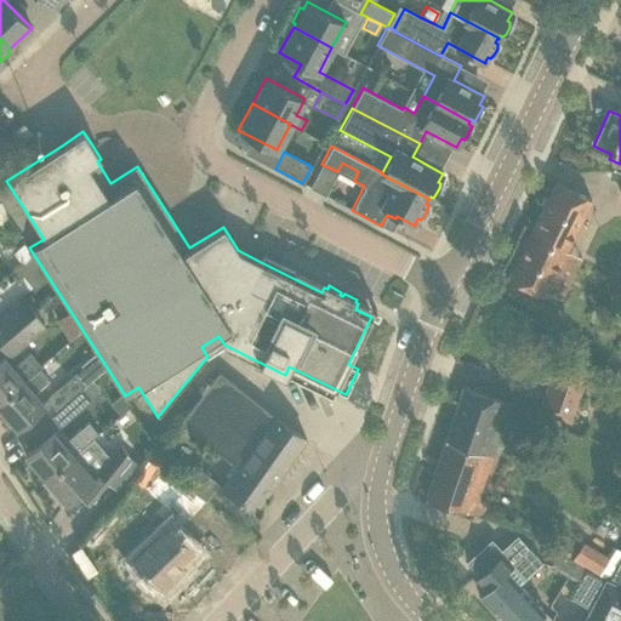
[(554,182),(507,278),(543,295),(568,248),(591,199),(554,182)]
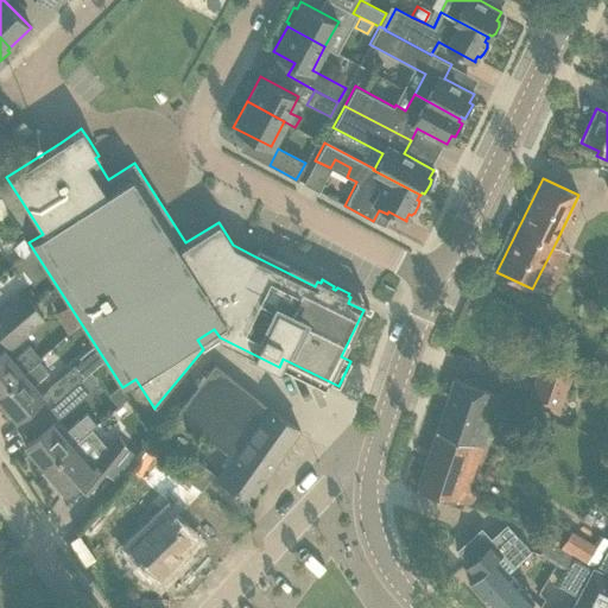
[(0,312),(0,315),(8,325),(33,304),(25,292),(0,312)]
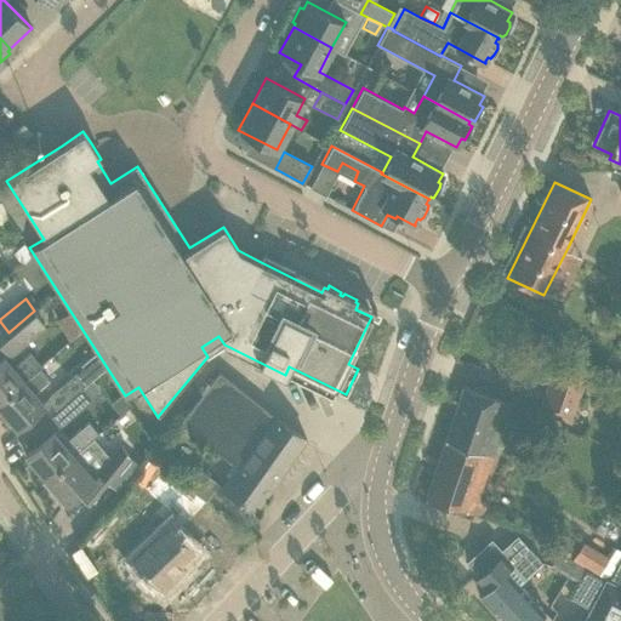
[(34,311),(9,332),(0,340),(0,343),(7,353),(18,345),(43,324),(34,311)]
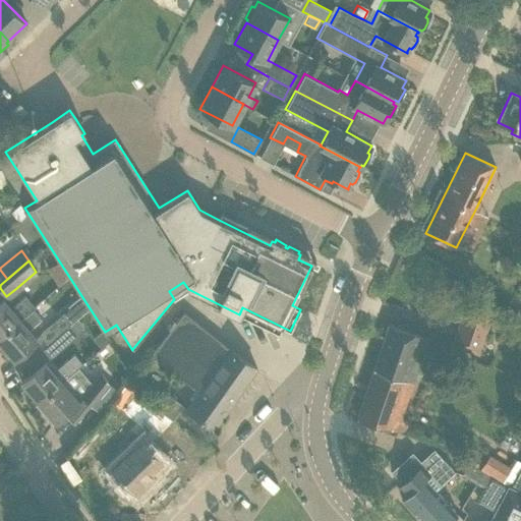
[(0,300),(0,335),(32,308),(33,309),(35,307),(24,296),(9,308),(1,299),(0,300)]
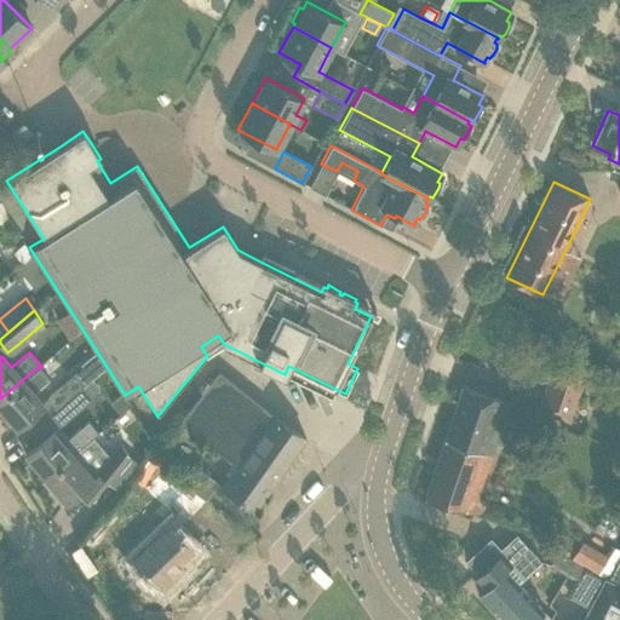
[(552,365),(537,411),(569,422),(586,371),(573,366),(575,361),(556,355),(552,365)]
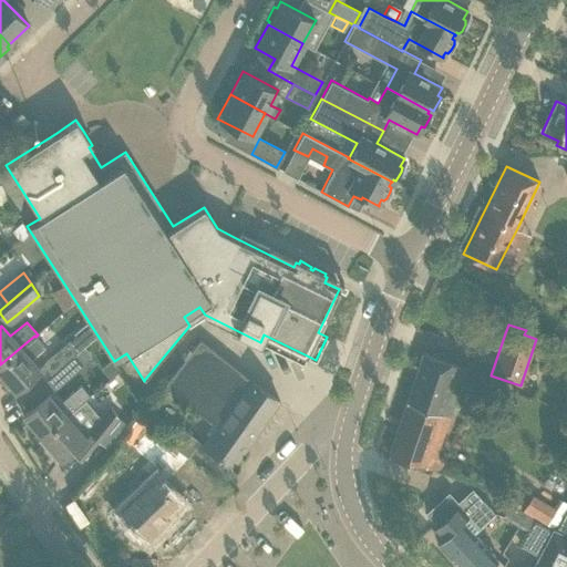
[(34,336),(0,364),(0,374),(14,391),(39,369),(31,360),(45,347),(35,337),(34,336)]
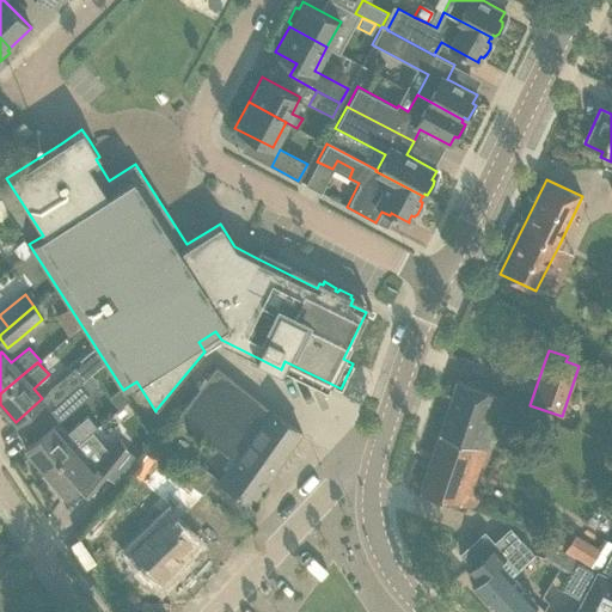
[(232,458),(218,479),(251,503),(301,432),(268,409),(215,367),(176,416),(212,445),(232,458)]
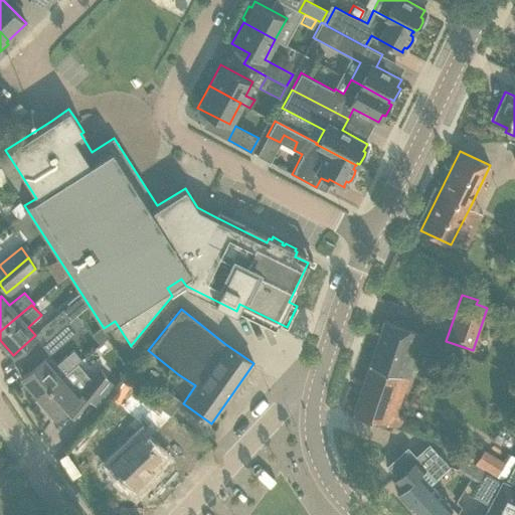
[(39,330),(47,339),(48,340),(69,321),(62,310),(56,315),(39,330)]
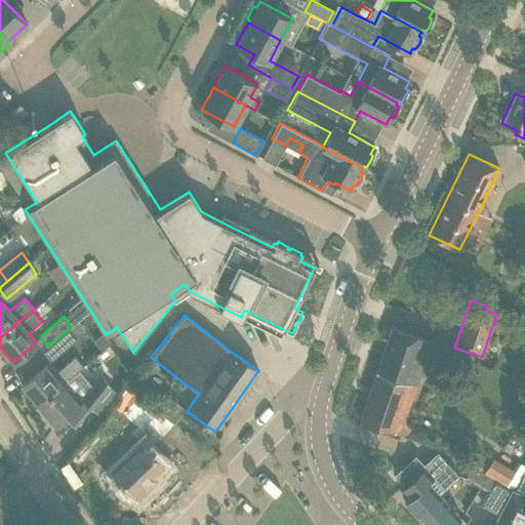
[(78,321),(71,327),(77,335),(85,330),(78,321)]
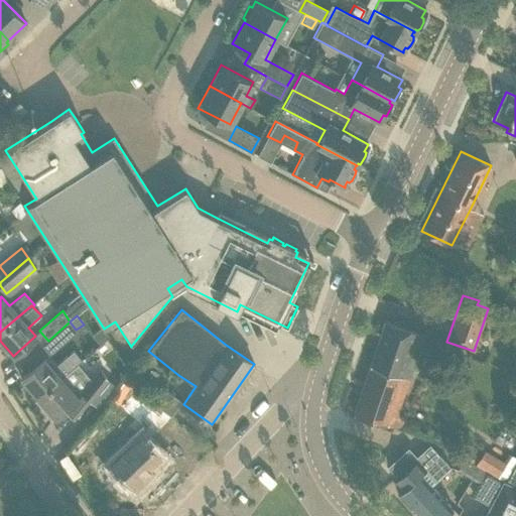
[(353,414),(385,424),(400,427),(403,415),(390,411),(401,380),(408,383),(412,368),(420,371),(431,337),(384,320),(353,414)]
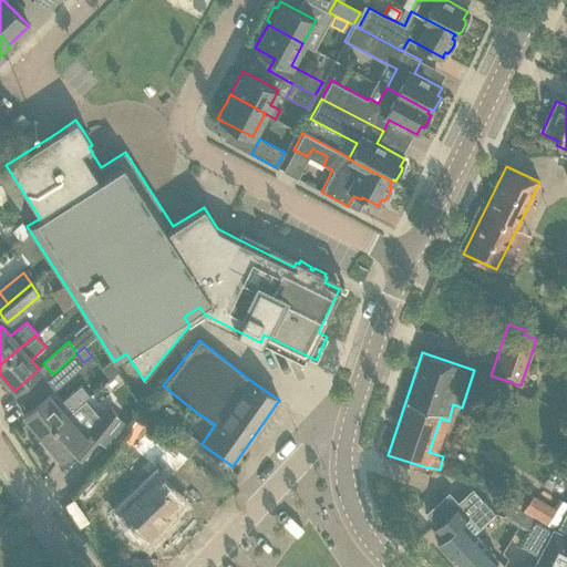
[(53,374),(52,373),(47,379),(55,389),(74,372),(74,371),(83,363),(83,362),(76,353),(53,374)]
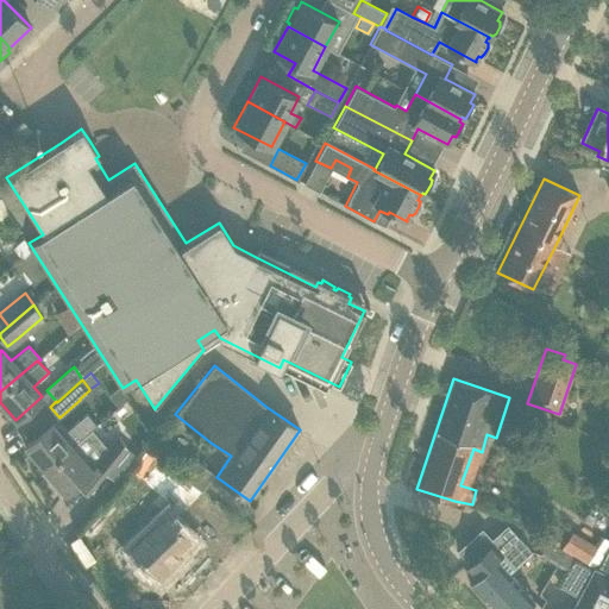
[(56,419),(24,446),(25,447),(44,469),(76,441),(90,428),(96,425),(86,413),(66,431),(56,419)]
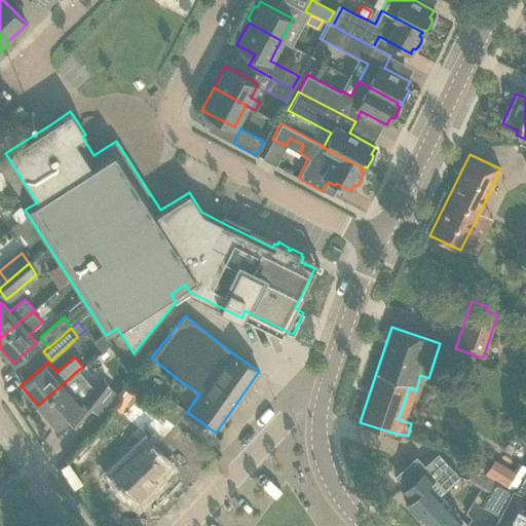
[(38,405),(35,408),(44,419),(48,416),(55,424),(54,425),(55,425),(64,418),(75,427),(103,391),(108,384),(102,374),(92,386),(78,370),(66,381),(38,405)]
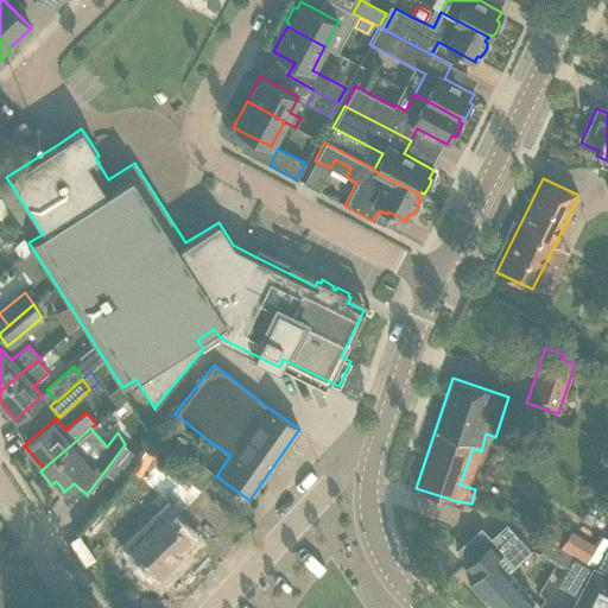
[(178,472),(201,488),(213,473),(190,456),(178,472)]
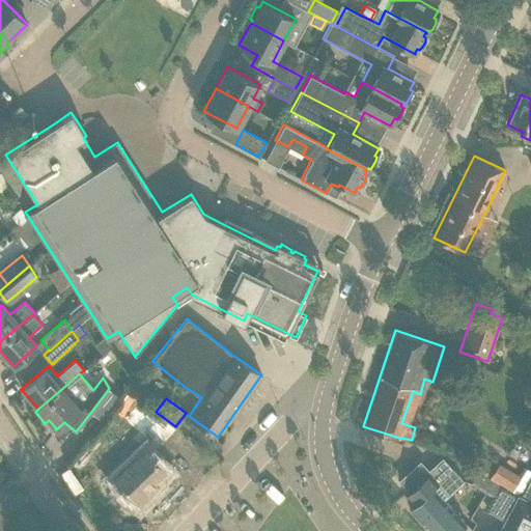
[(166,471),(151,456),(144,449),(114,479),(139,504),(154,491),(150,486),(166,471)]
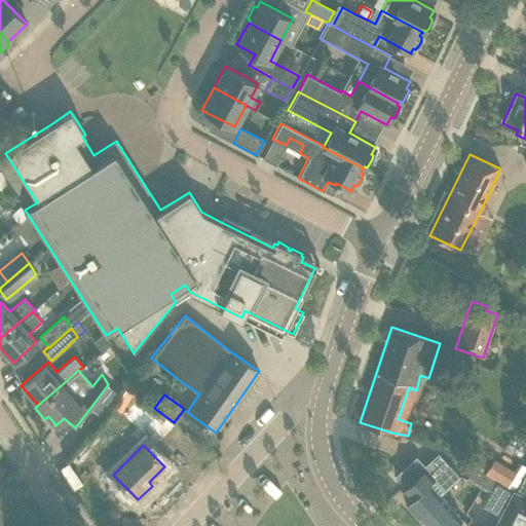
[(417,456),(397,476),(406,485),(402,489),(410,498),(405,503),(425,525),(453,525),(454,525),(461,519),(442,497),(438,493),(458,476),(438,453),(424,464),(417,456)]
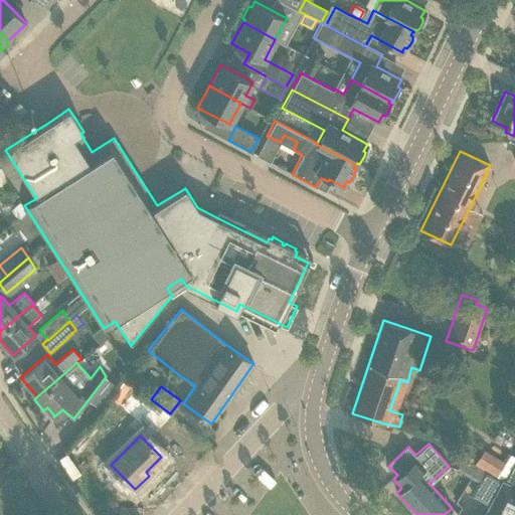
[(505,462),(484,449),(475,464),(486,472),(495,477),(505,462)]
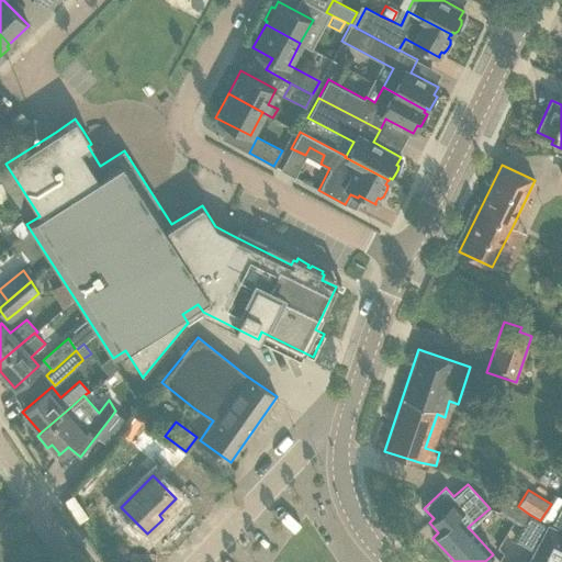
[(530,516),(530,515),(518,506),(506,499),(498,512),(524,527),(515,540),(530,549),(546,525),(530,516)]
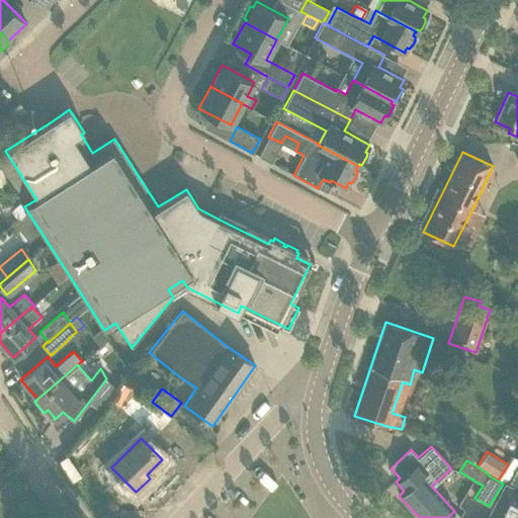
[(517,517),(517,482),(514,490),(504,484),(485,517),(517,517)]
